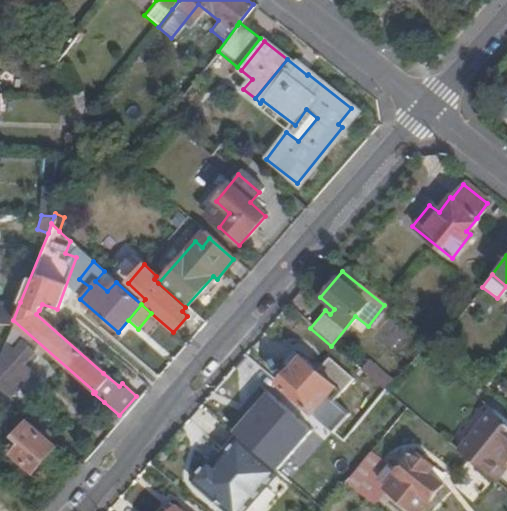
[(4,342),(0,352),(0,389),(33,351),(22,340),(13,350),(4,342)]
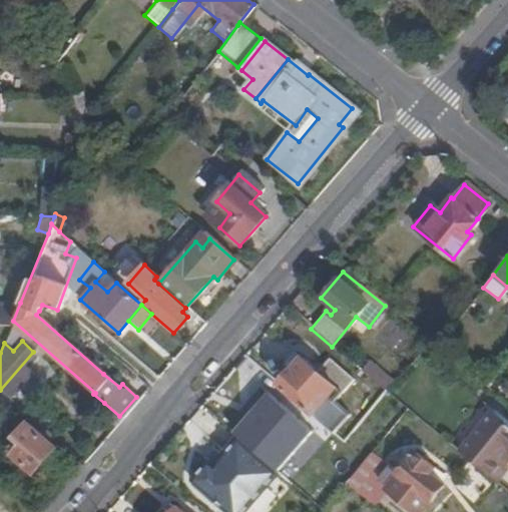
[(332,400),(350,378),(327,359),(315,372),(300,360),(291,370),(290,370),(277,385),(332,432),(348,414),(332,400)]
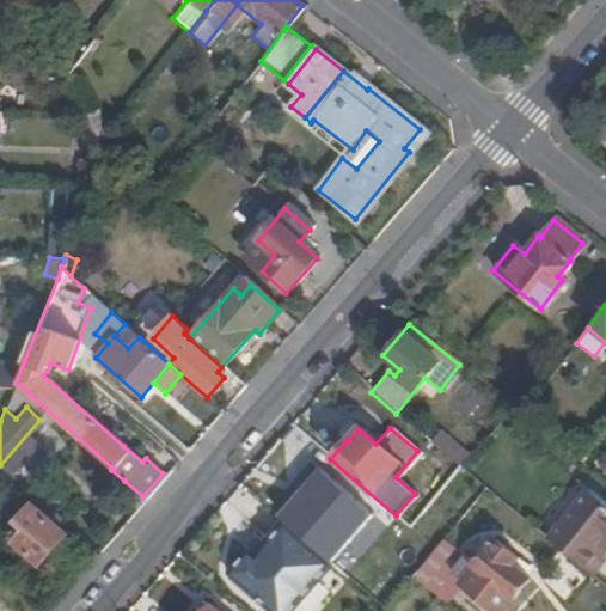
[(434,447),(447,459),(457,448),(439,432),(429,443),(434,447)]
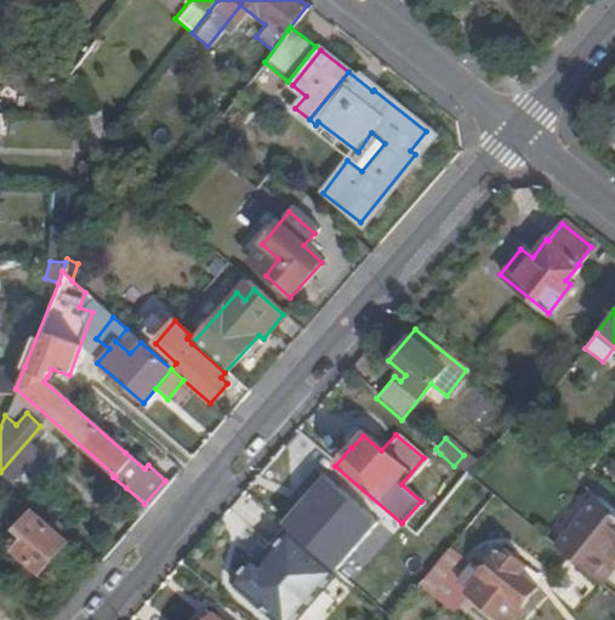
[(578,460),(587,468),(601,451),(590,443),(578,460)]
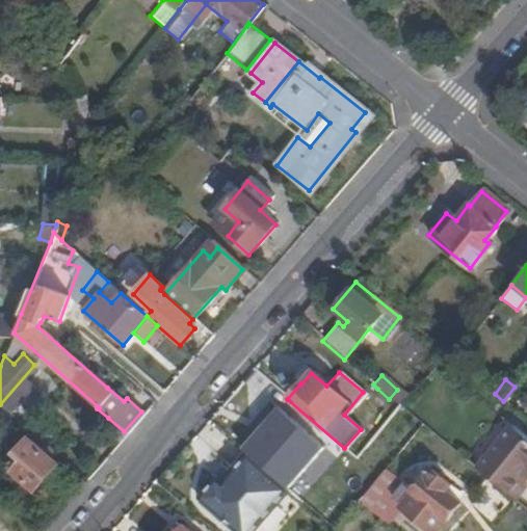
[(373,385),(368,380),(363,388),(372,396),(377,389),(373,385)]
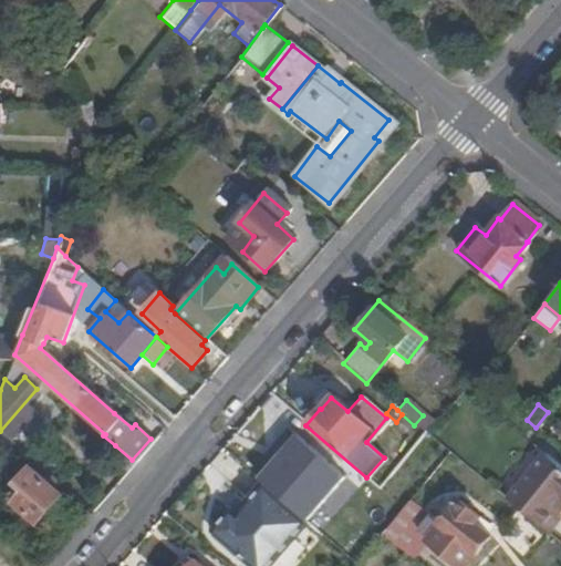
[(298,434),(258,480),(302,520),(343,474),(298,434)]
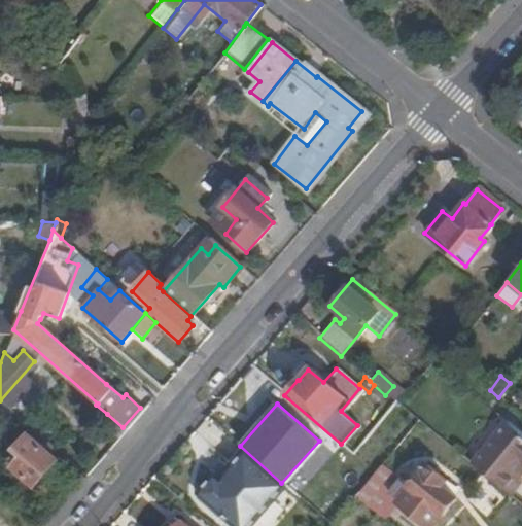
[(468,464),(507,495),(519,480),(515,476),(521,465),(521,435),(503,421),(468,464)]
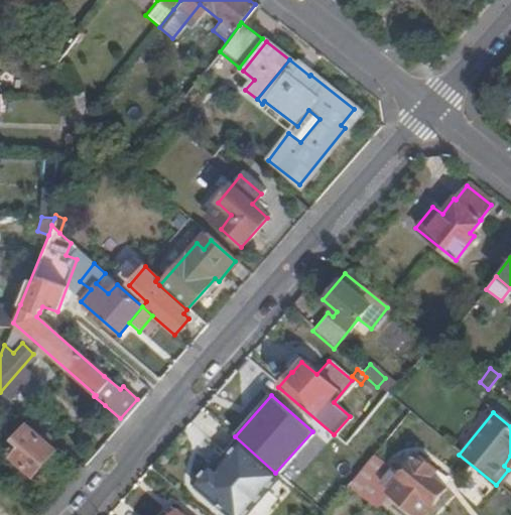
[(11,458),(32,476),(54,451),(26,426),(13,440),(21,447),(11,458)]
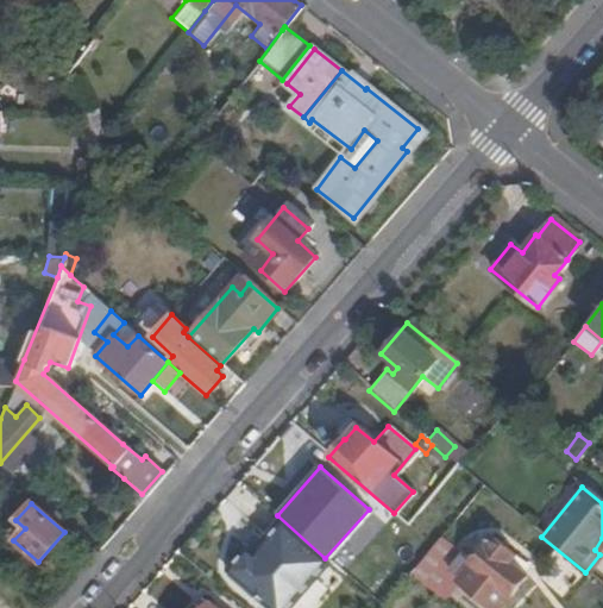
[(327,561),(282,521),(265,539),(312,578),(327,561)]
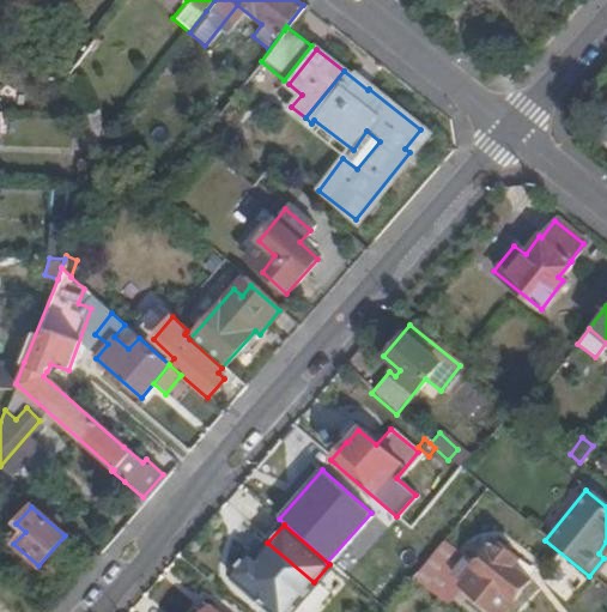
[(460,583),(469,592),(493,611),(501,611),(527,580),(511,567),(517,559),(495,540),(473,565),(462,556),(450,571),(461,581),(460,583)]
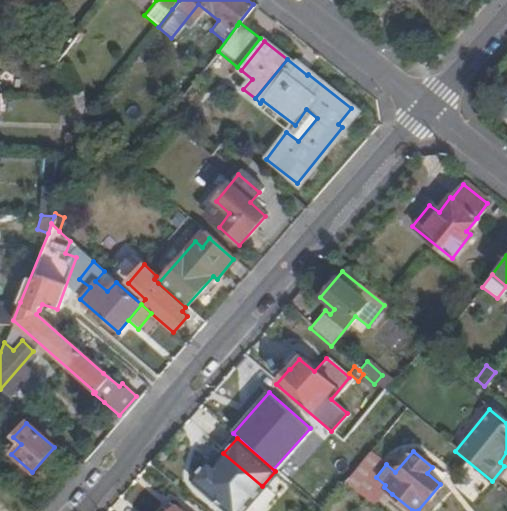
[(240,510),(262,486),(223,453),(212,465),(207,460),(190,479),(225,510),(240,510)]
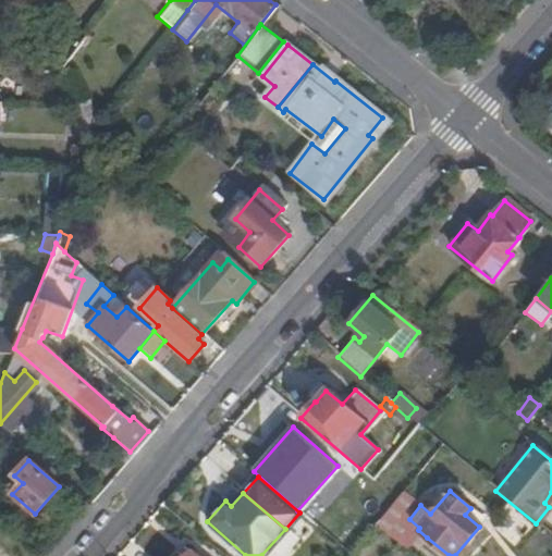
[(357,511),(373,524),(379,517),(385,508),(369,494),(357,511)]
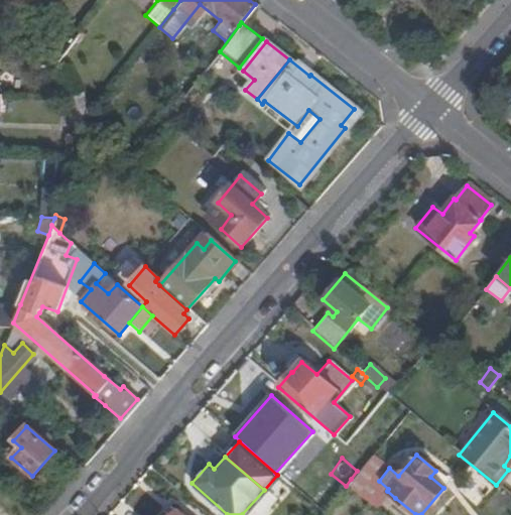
[(368,458),(359,469),(368,476),(370,474),(377,465),(368,458)]
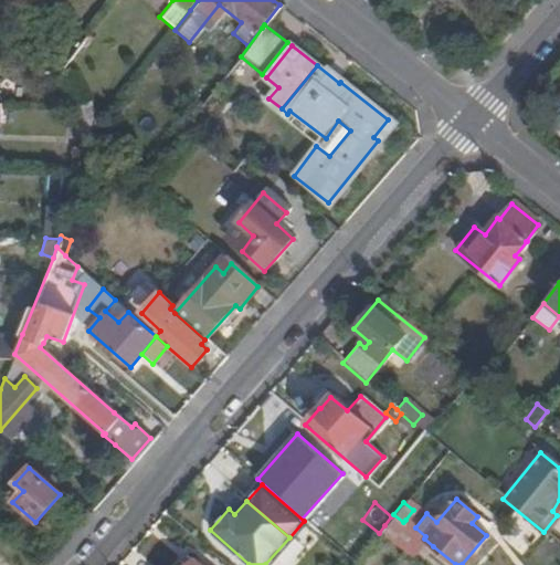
[(391,516),(384,525),(394,533),(403,522),(393,514),(391,516)]
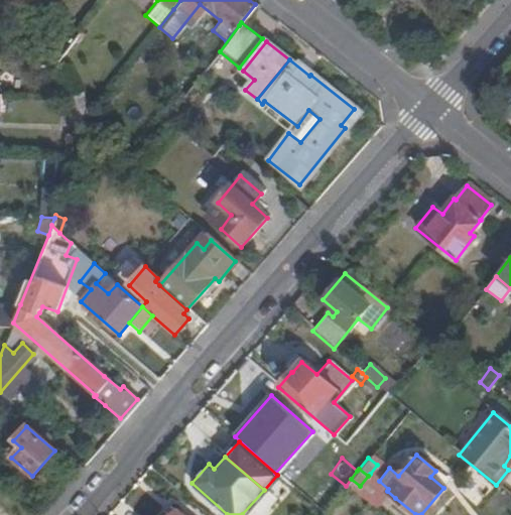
[(362,499),(373,508),(387,491),(388,489),(379,481),(370,474),(368,476),(360,486),(368,493),(362,499)]
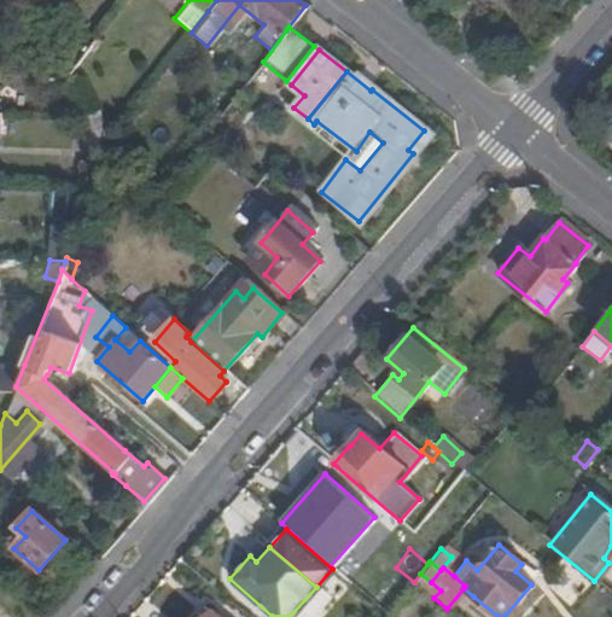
[(414,582),(433,598),(441,591),(431,582),(420,574),(414,582)]
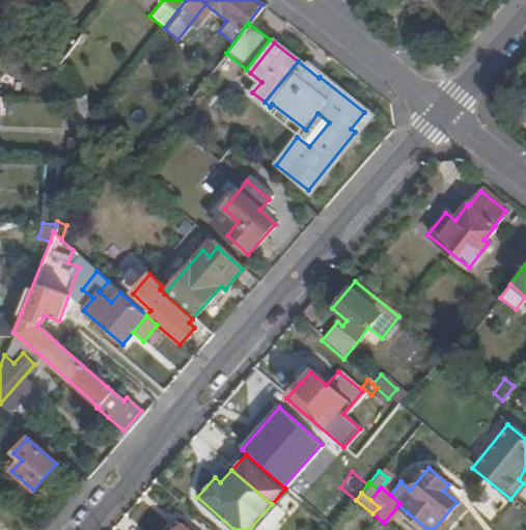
[(384,523),(392,529),(407,512),(398,505),(384,523)]
